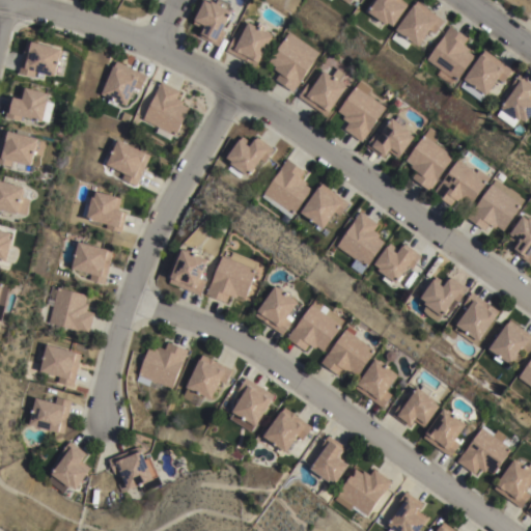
[(222,31),(225,33),(218,48),(199,37),(203,30),(192,24),(203,2),(210,5),(211,3),(215,5),(217,0),(220,0),(230,5),(227,11),(231,14),(222,31)]
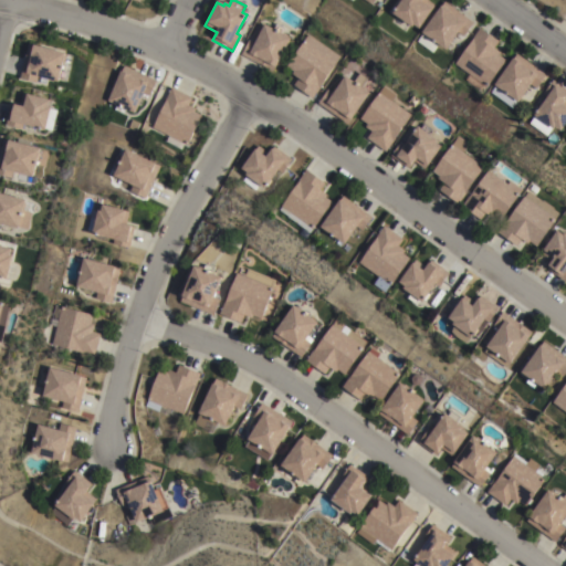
[(402,0),(426,0),(436,7),(419,31),(413,27),(412,29),(408,27),(405,31),(390,21),(394,16),(390,13),(397,3),(399,4),(402,0)]
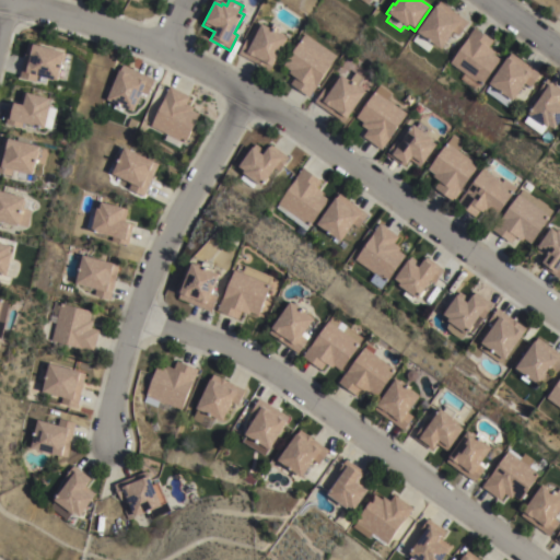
[(468,23),(458,36),(456,34),(454,37),(452,36),(441,51),(432,46),(428,53),(412,42),(440,2),(468,23)]
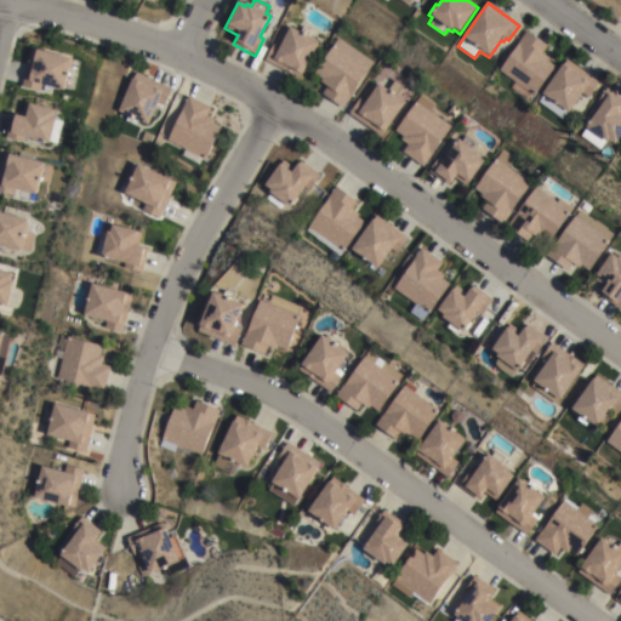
[(300,80),(265,61),(273,45),(279,49),(290,29),(300,34),(303,27),(313,32),(309,39),(319,44),(300,80)]
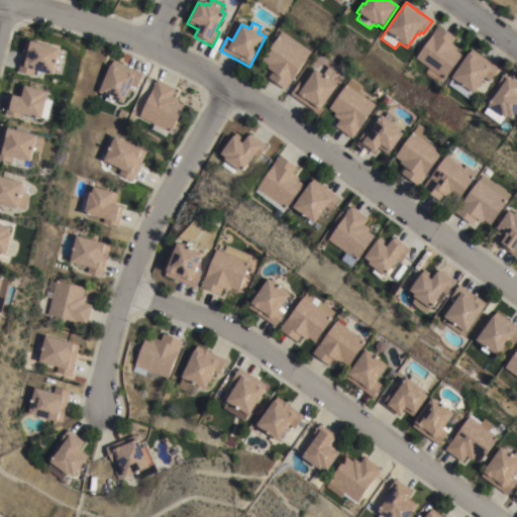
[(437,26),(455,38),(451,44),(457,48),(455,50),(462,56),(446,81),(443,79),(440,84),(424,74),(428,68),(415,60),(437,26)]
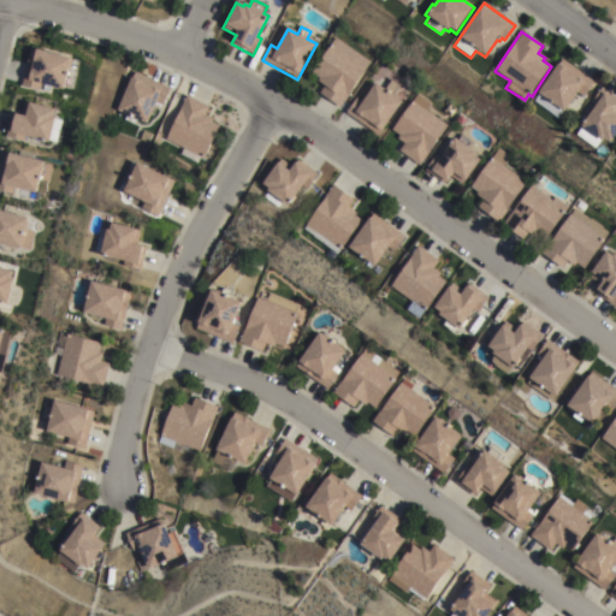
[(371,63),(339,108),(319,94),(325,87),(317,81),(319,78),(311,73),(336,37),(371,63)]
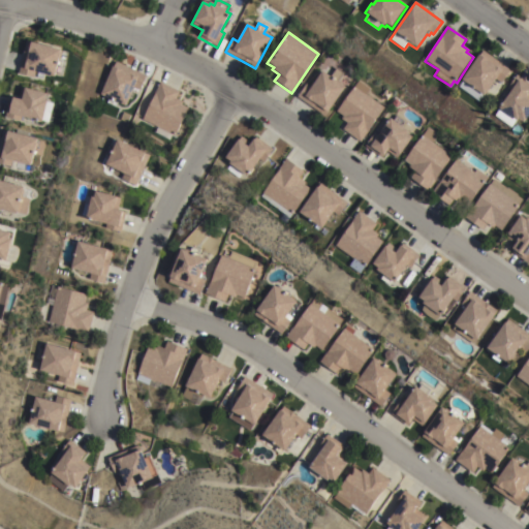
[(55,71),(36,66),(34,74),(19,70),(27,37),(31,38),(32,35),(62,42),(55,71)]
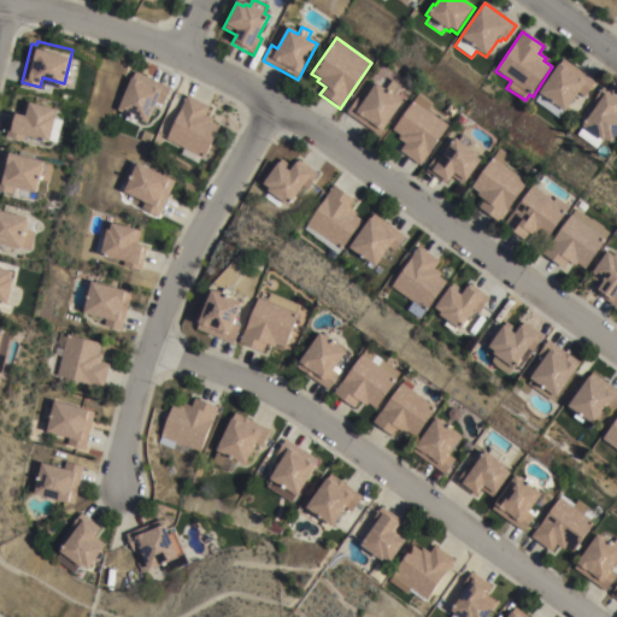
[(595,82),(585,98),(580,94),(565,115),(563,112),(558,118),(534,101),(563,60),(595,82)]
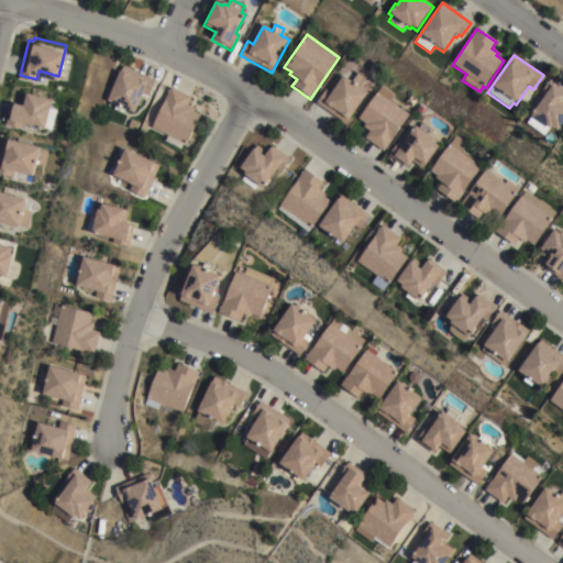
[(158,78),(152,94),(142,89),(133,110),(124,107),(122,113),(113,109),(117,100),(107,96),(120,65),(122,65),(123,63),(158,78)]
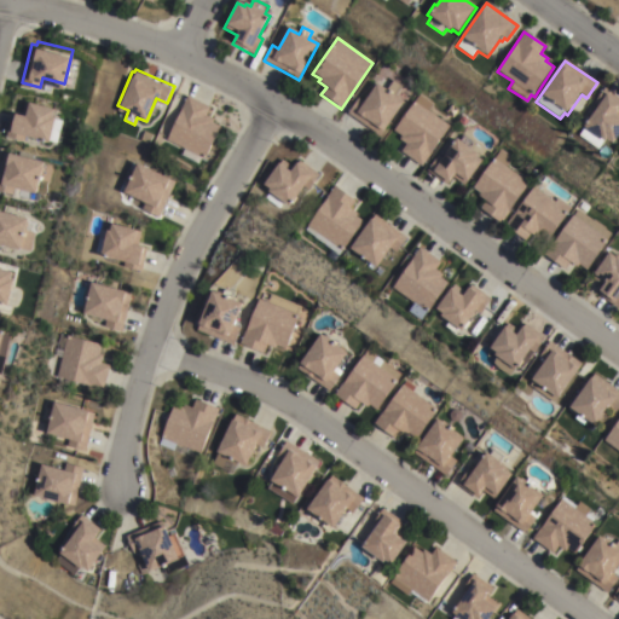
[(359,98),(365,103),(377,86),(404,104),(383,134),(382,133),(380,137),(348,115),(359,98)]
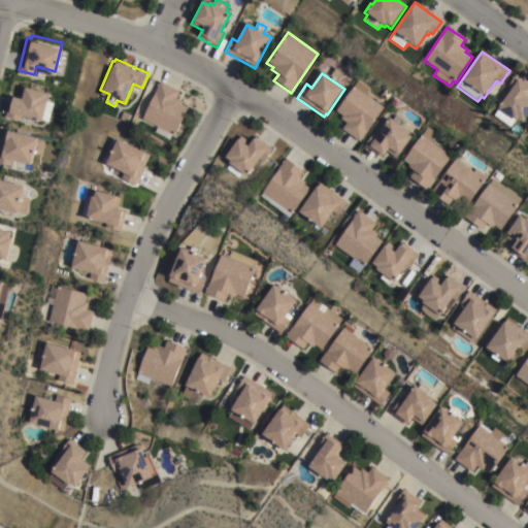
[(512,92),(506,89),(516,75),(527,83),(527,119),(524,125),(519,121),(517,123),(515,122),(510,128),(493,117),(499,107),(500,108),(512,92)]
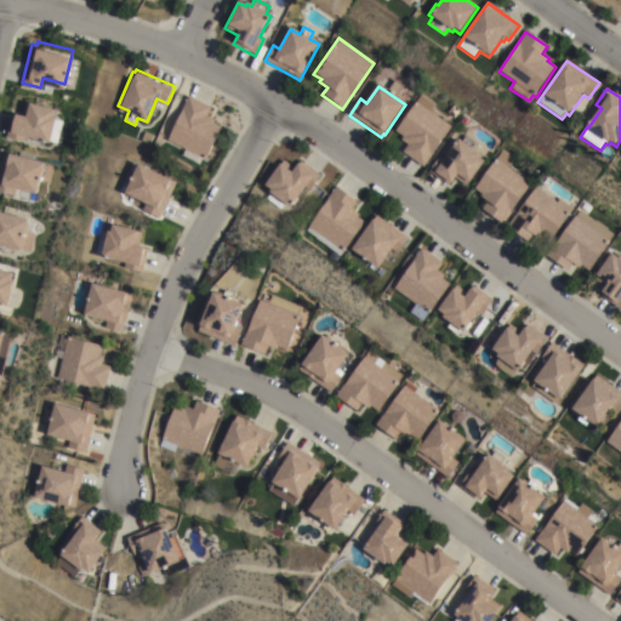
[(189,92),(211,103),(208,112),(215,115),(212,119),(222,124),(205,157),(201,154),(198,163),(181,154),(184,147),(166,137),(189,92)]
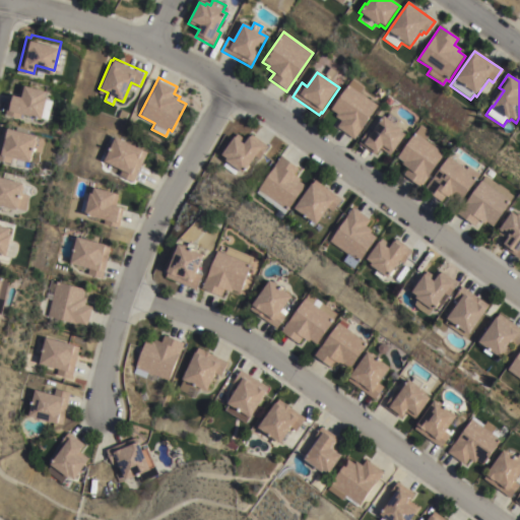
[(378,107),(354,140),(337,128),(341,122),(335,118),(337,115),(331,111),(353,78),(365,85),(360,93),(378,107)]
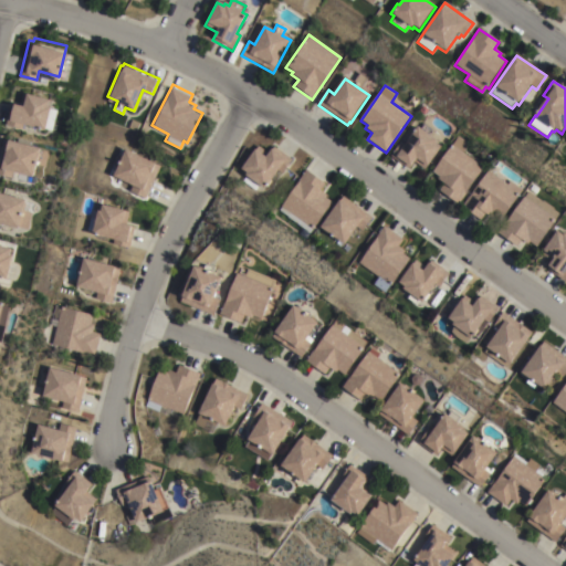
[(52,128),(23,121),(21,126),(6,122),(11,100),(13,101),(14,97),(20,100),(23,90),(27,90),(28,87),(51,93),(49,101),(51,101),(51,105),(58,107),(52,128)]
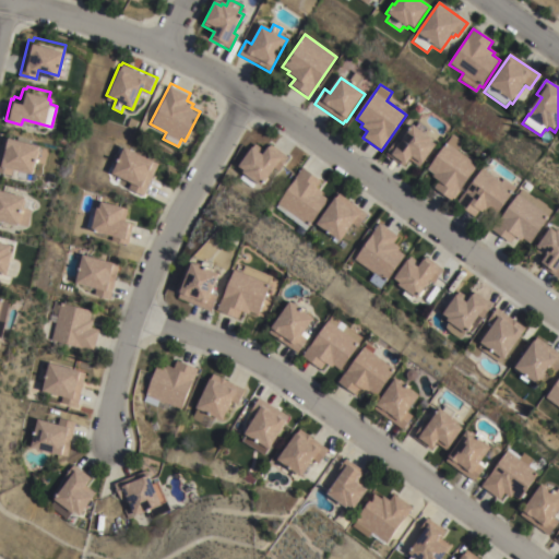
[(431,142),(431,143),(436,147),(421,167),(420,166),(418,168),(409,162),(405,168),(385,154),(395,141),(401,144),(413,128),(431,142)]
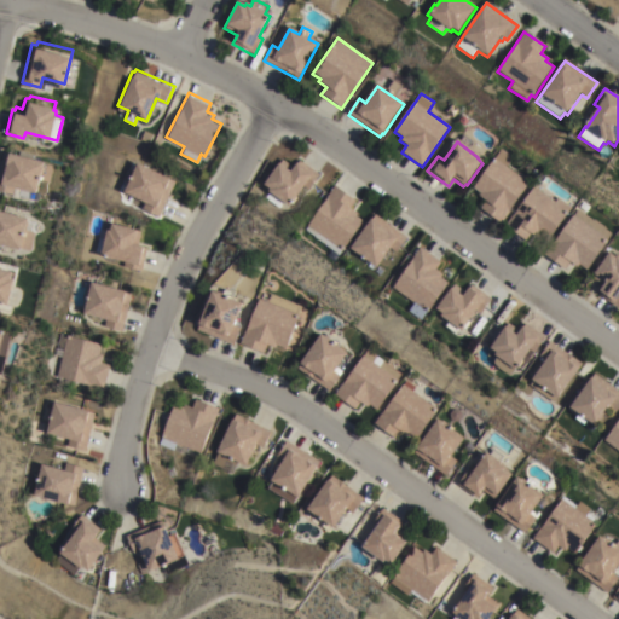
[(0,162),(4,148),(9,149),(10,146),(45,155),(36,189),(15,183),(12,191),(0,189),(0,162)]
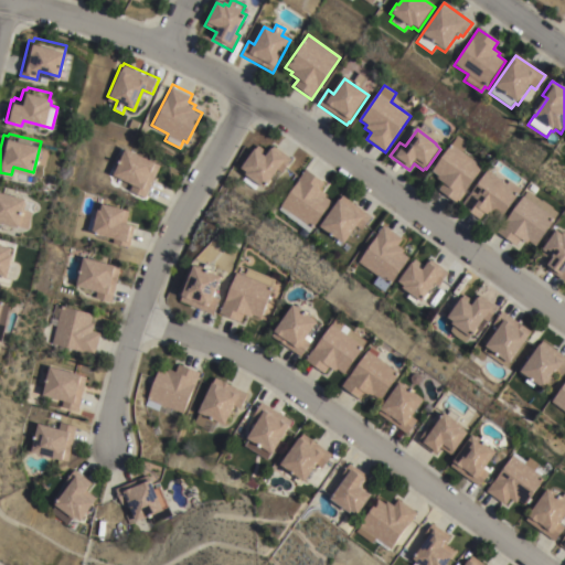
[(457,204),(438,191),(444,184),(437,179),(438,177),(433,172),(458,137),(468,145),(462,153),(482,168),(457,204)]
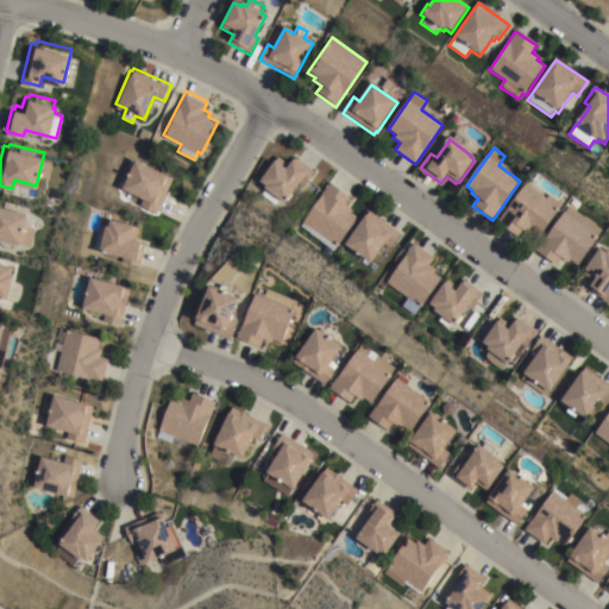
[(280,194),(274,202),(261,192),(265,184),(263,182),(264,180),(258,176),(274,155),(276,156),(277,154),(287,161),(293,152),(314,168),(302,183),(297,179),(283,198),(280,194)]
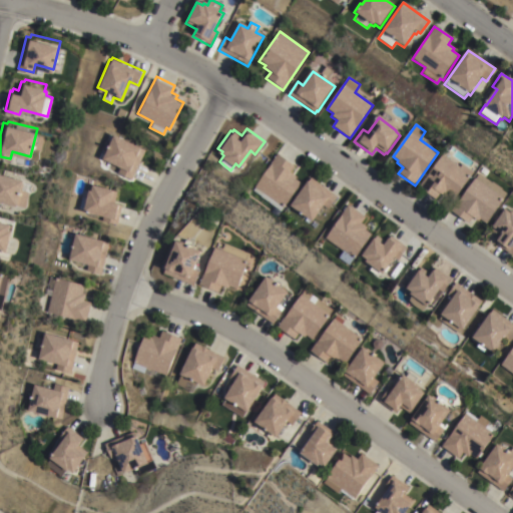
[(141,142),(140,144),(146,147),(132,177),(118,170),(121,163),(102,155),(106,147),(103,146),(106,138),(110,140),(115,130),(141,142)]
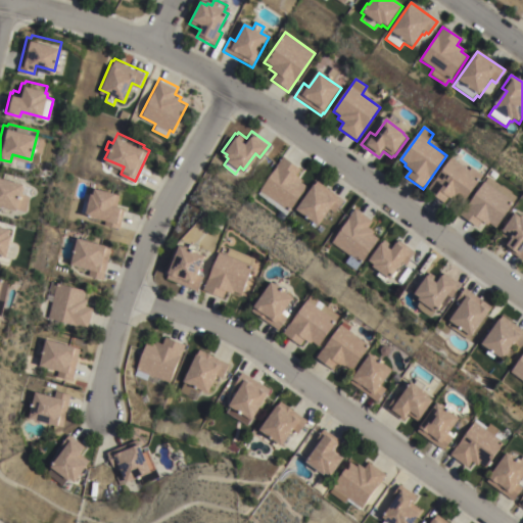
[(259,189),(258,188),(283,154),(301,168),(297,174),(301,178),(300,180),(306,185),(285,214),(257,192),(259,189)]
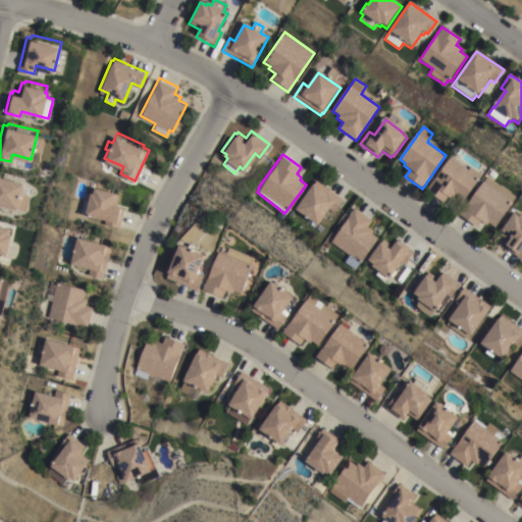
[(468,171),(470,167),(482,175),(462,204),(455,200),(453,202),(448,198),(442,204),(425,192),(433,179),(434,180),(450,158),(468,171)]
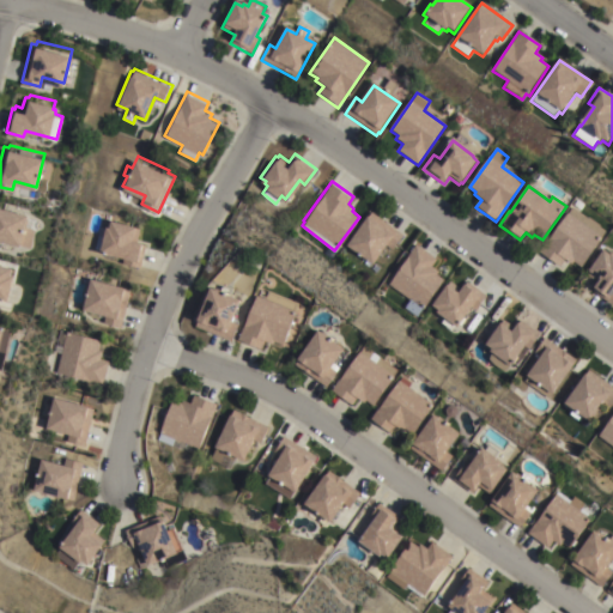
[(0,202),(4,204),(5,201),(29,208),(26,216),(38,219),(31,247),(0,237),(0,202)]
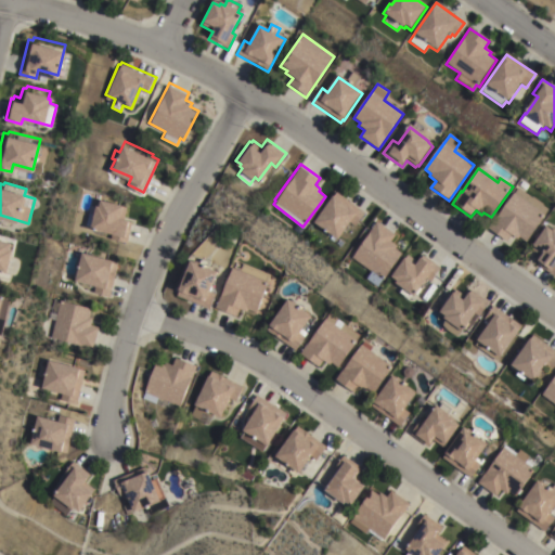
[(531,198),(533,198),(544,206),(545,208),(549,210),(544,216),(545,216),(526,243),(519,237),(517,241),(514,237),(508,245),(488,230),(514,193),(515,194),(518,189),(531,198)]
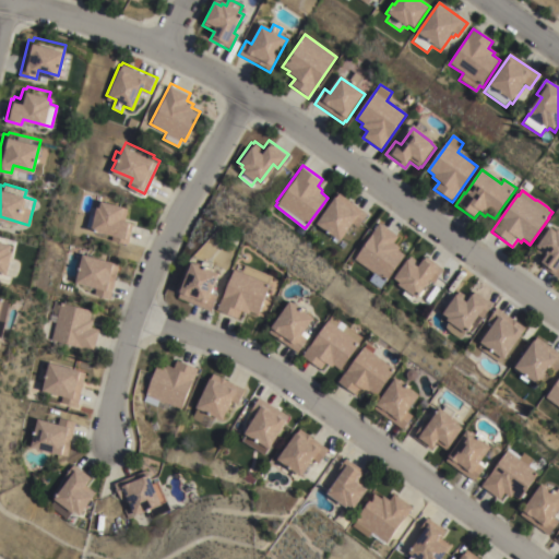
[(367,211),(357,225),(352,221),(340,237),(325,226),(322,227),(319,225),(319,222),(314,219),(335,192),(336,193),(339,191),(367,211)]
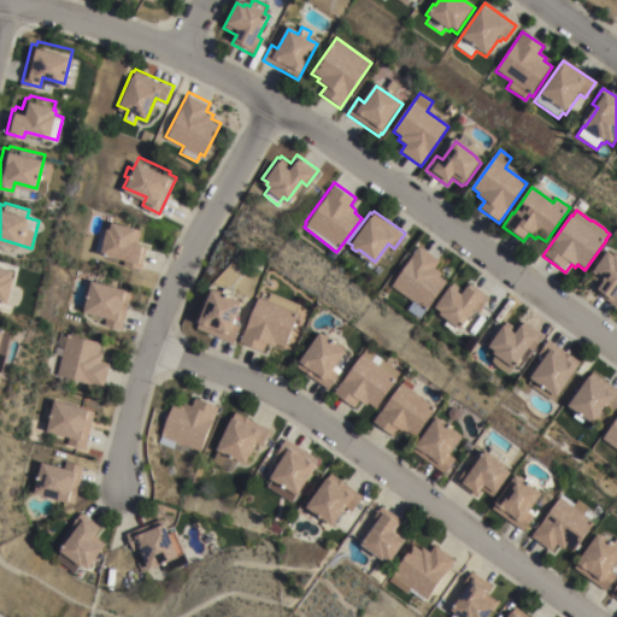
[(100,225),(106,228),(107,224),(110,224),(112,217),(137,224),(136,227),(141,228),(139,239),(145,240),(144,244),(147,245),(141,268),(123,263),(125,257),(95,248),(100,225)]
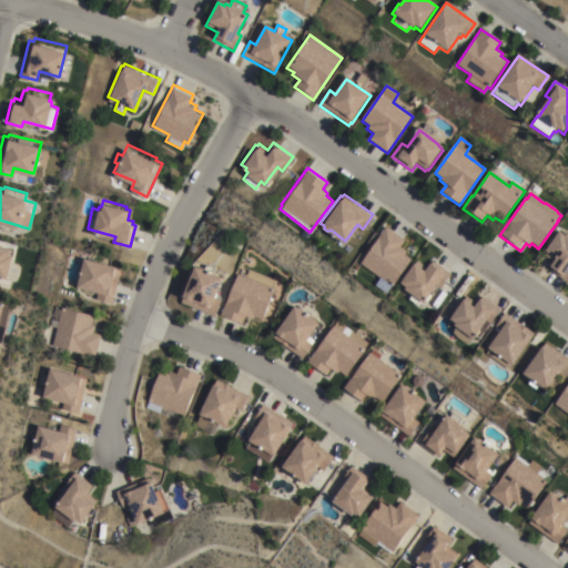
[(386,224),(404,237),(399,244),(406,250),(404,252),(411,256),(385,292),(378,286),(382,282),(378,280),(379,276),(359,262),(386,224)]
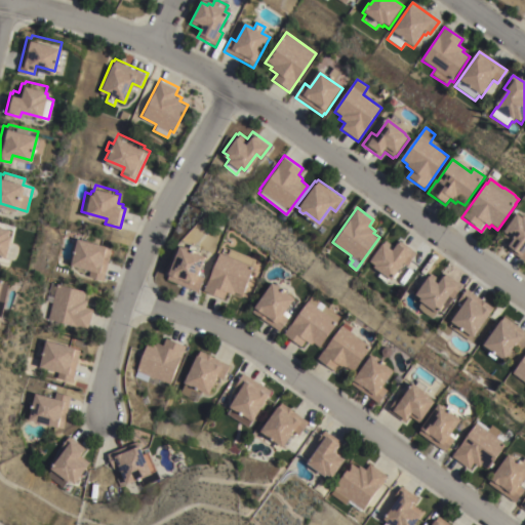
[(524,263),(508,251),(513,244),(502,237),(517,216),(523,220),(524,218),(524,263)]
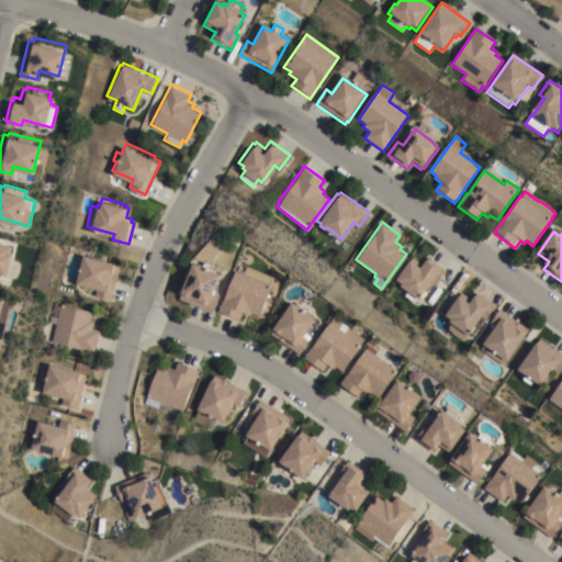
[(0,238),(11,242),(10,249),(13,249),(7,273),(0,271),(0,238)]
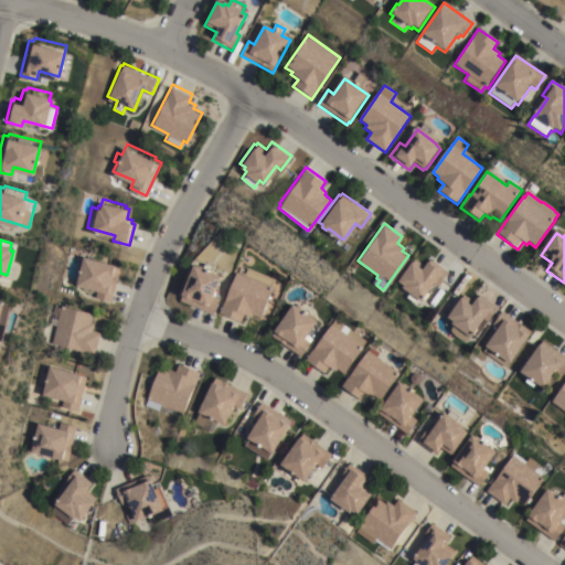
[(116,260),(115,264),(120,265),(112,300),(95,296),(97,288),(76,283),(84,253),(116,260)]
